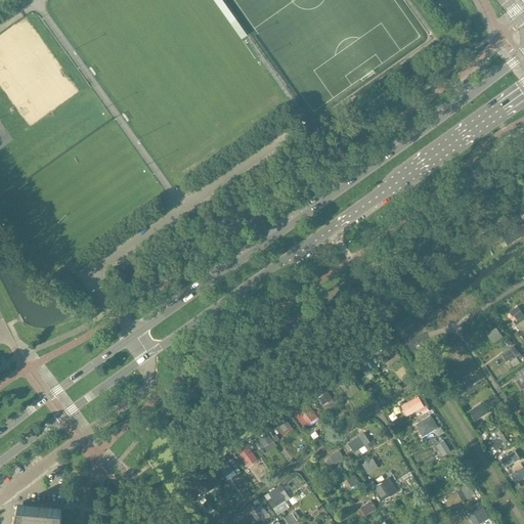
[(523,222),(519,225),(518,224),(503,233),(501,231),(497,233),(503,243),(505,242),(507,245),(523,234),(523,233),(523,222)]
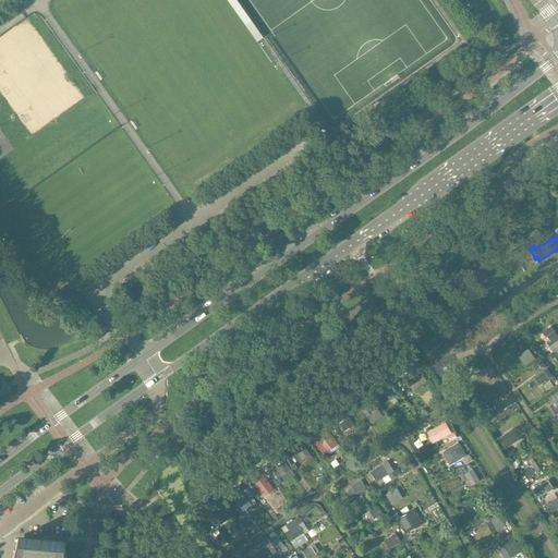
[(546,341),(557,334),(552,326),(541,334),(546,341)]
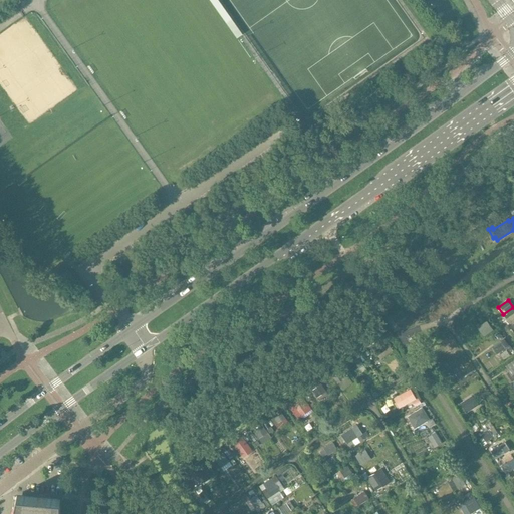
[(493,329),(486,320),(477,326),(484,335),(493,329)]
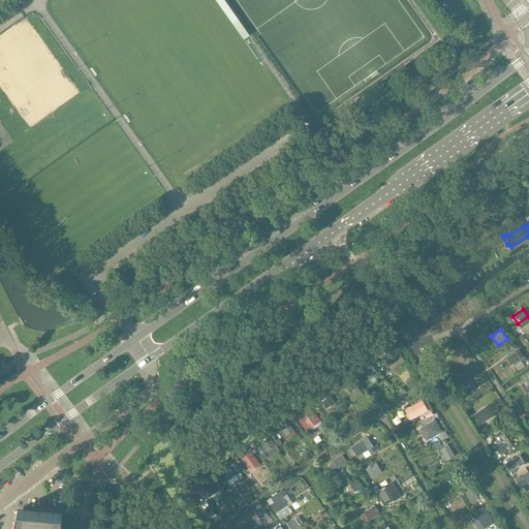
[(397,360),(391,351),(380,360),(384,365),(386,364),(387,366),(397,360)]
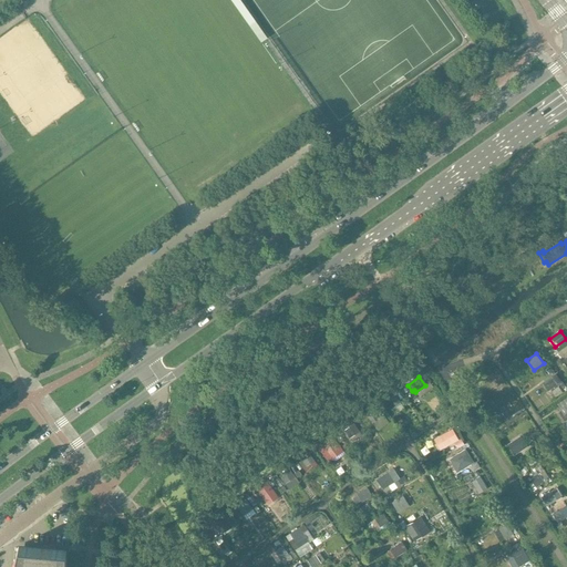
[(557,383),(552,377),(542,383),(548,390),(557,383)]
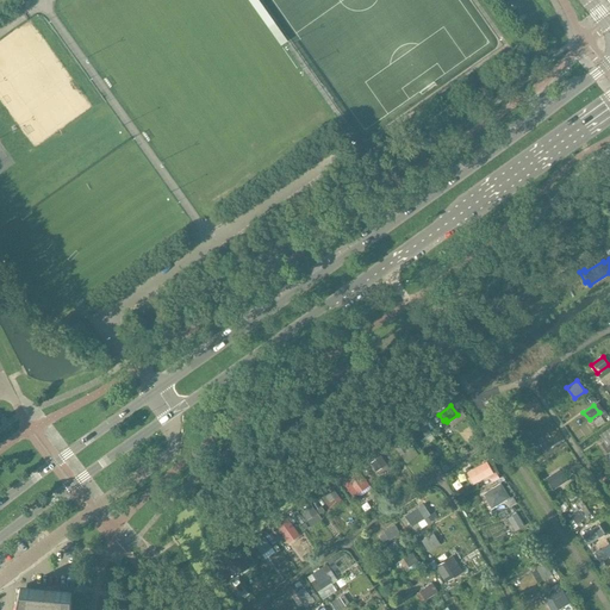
[(430,431),(424,423),(414,430),(419,439),(430,431)]
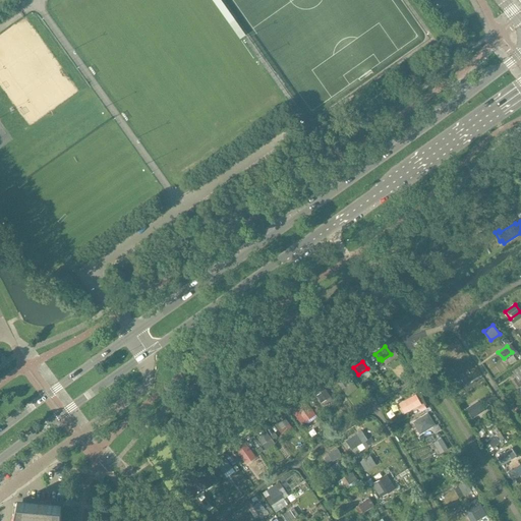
[(347,383),(342,377),(336,381),(341,388),(347,383)]
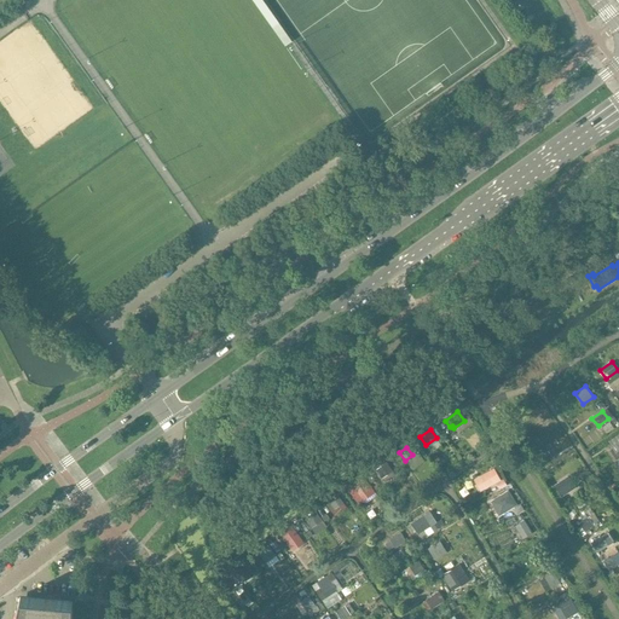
[(551,456),(547,447),(536,453),(542,463),(551,456)]
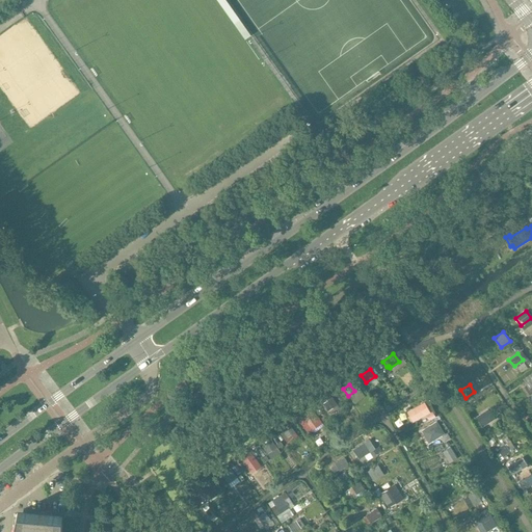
[(337,404),(331,397),(323,403),(328,409),(337,404)]
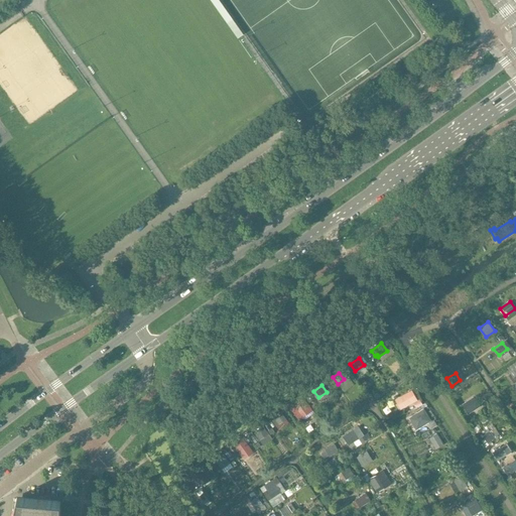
[(417,400),(411,390),(395,399),(400,408),(417,400)]
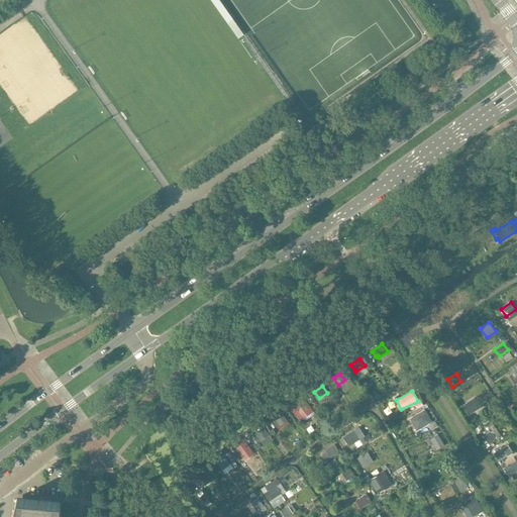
[(470,400),(466,393),(458,397),(462,404),(470,400)]
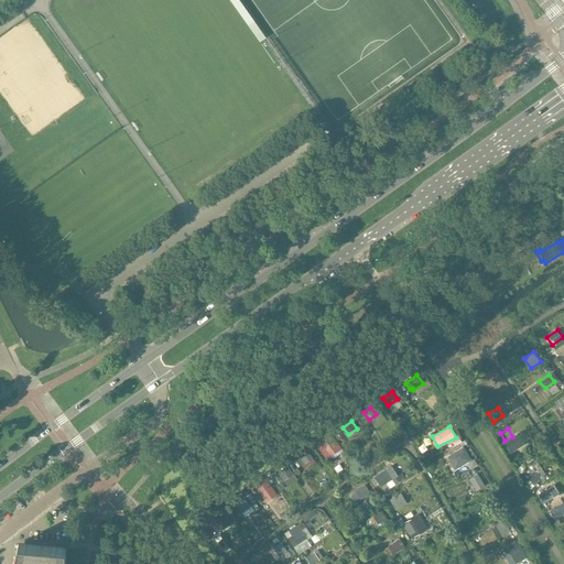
[(505,441),(511,452),(524,443),(518,432),(505,441)]
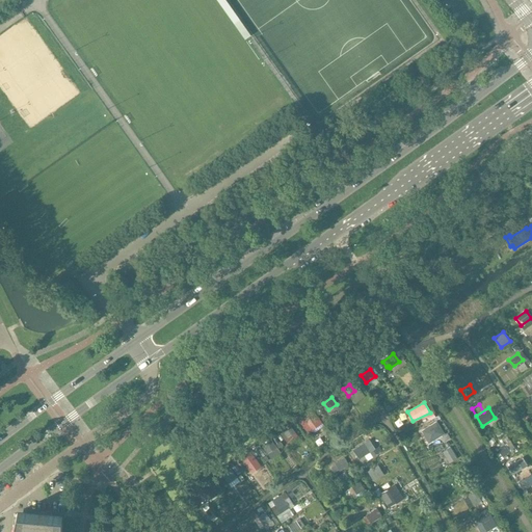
[(318,418),(313,410),(303,418),(309,424),(318,418)]
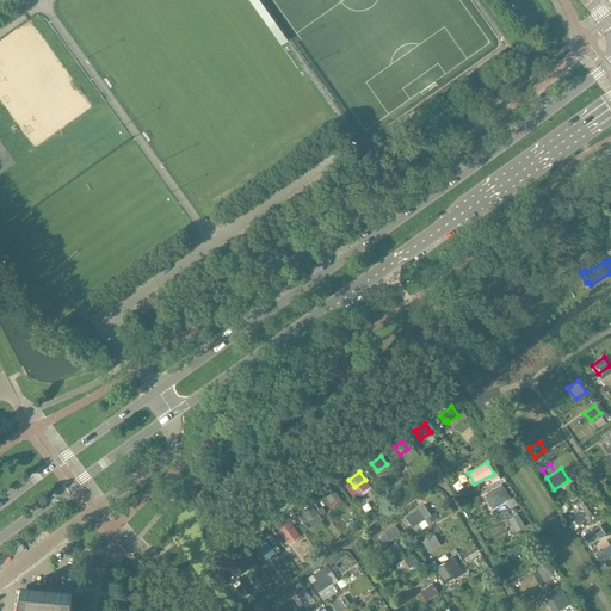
[(507,498),(503,488),(492,495),(498,504),(507,498)]
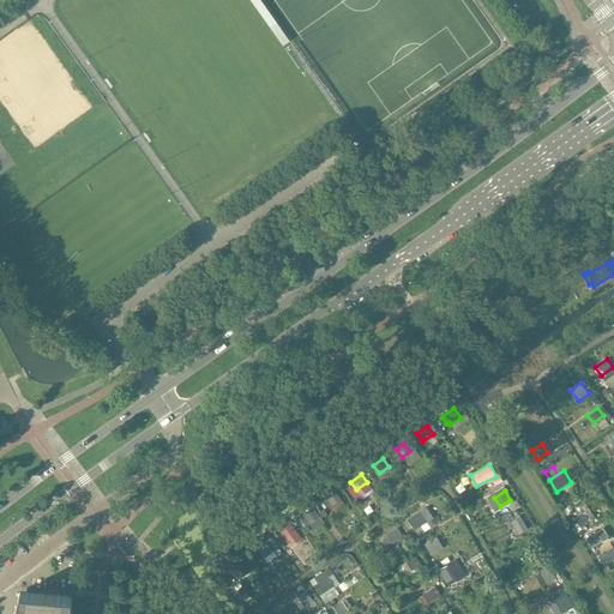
[(343,503),(335,492),(324,500),(332,511),(343,503)]
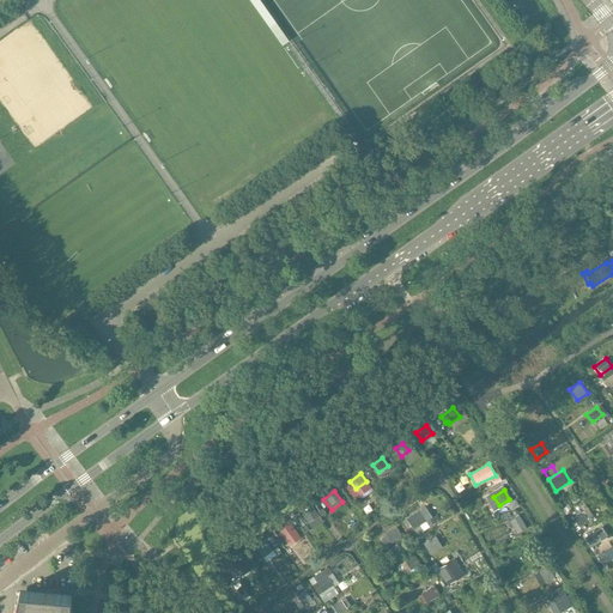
[(513,509),(520,504),(516,498),(508,503),(513,509)]
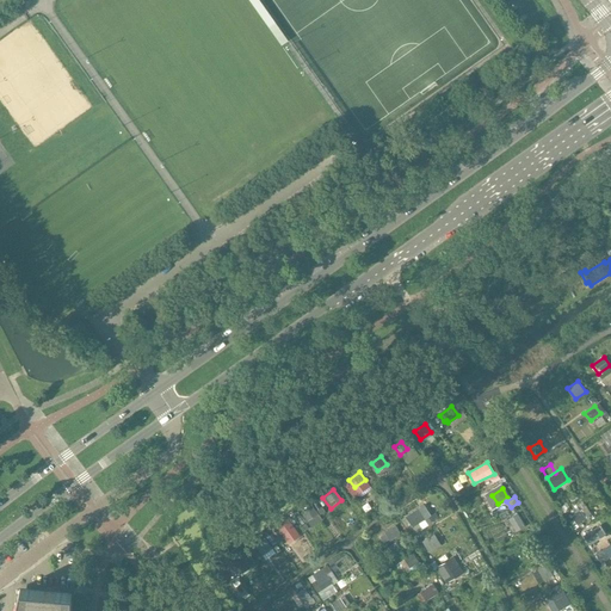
[(318,513),(312,505),(302,511),(308,519),(318,513)]
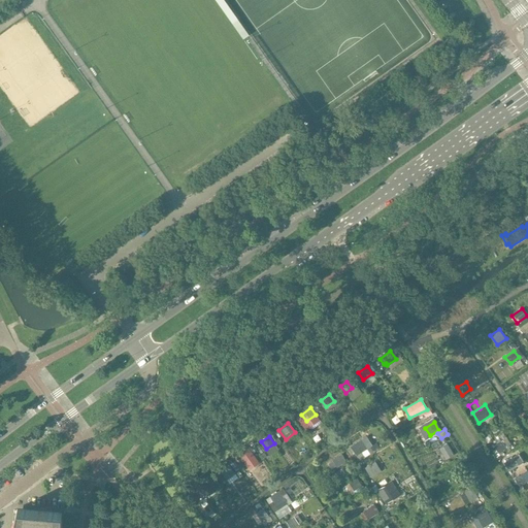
[(366,449),(361,439),(351,446),(357,455),(366,449)]
